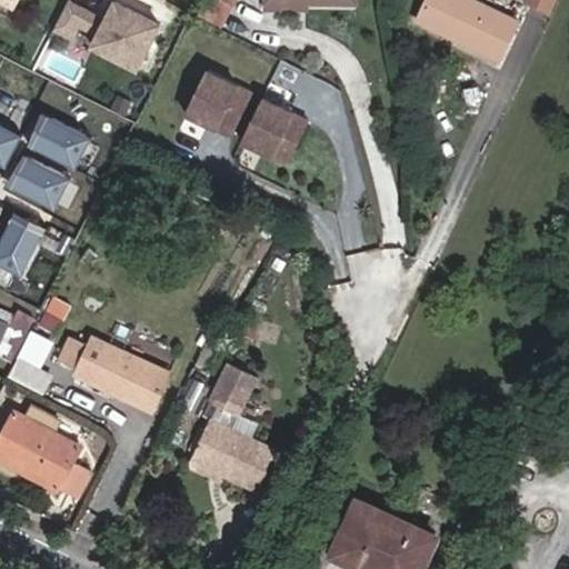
[(22,0),(0,0),(0,2),(18,11),(22,0)]
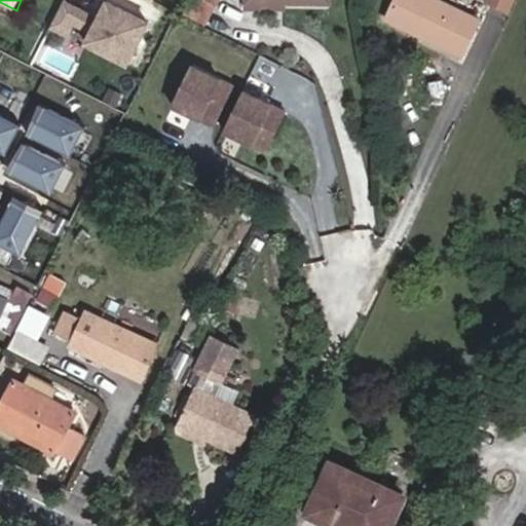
[(152,21),(109,0),(105,0),(99,13),(70,0),(63,0),(49,30),(69,39),(76,25),(88,31),(82,43),(129,67),(152,21)]
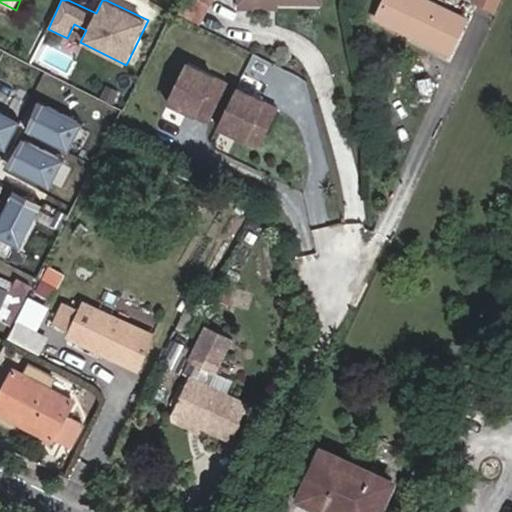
[(193,21),(204,2),(201,0),(185,0),(179,12),(193,21)]
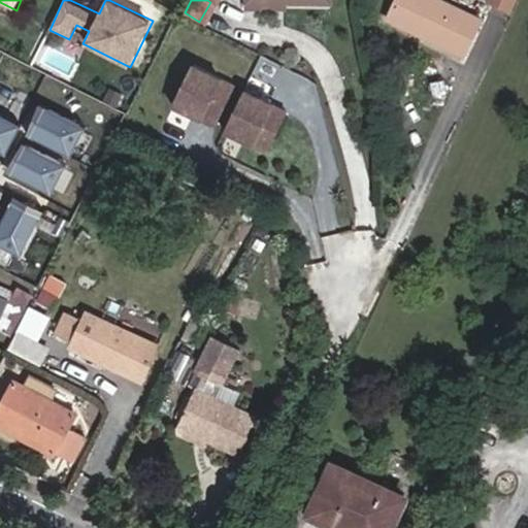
[(264,9),(265,2),(330,2),(330,0),(246,0),(248,9),(264,9)]
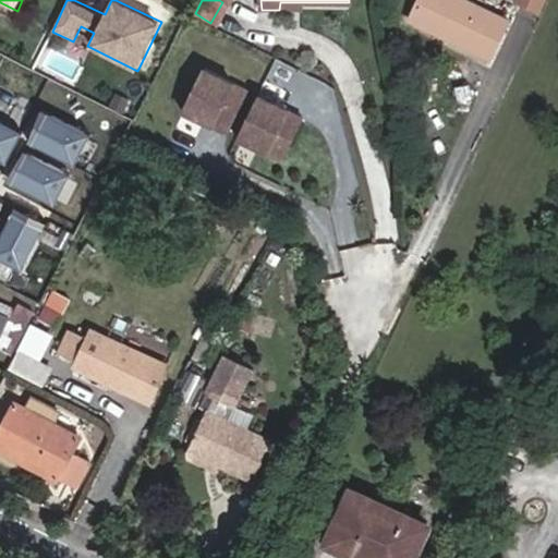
[(465,0),(417,0),(411,16),(441,32),(440,34),(489,58),(508,21),(465,0)]
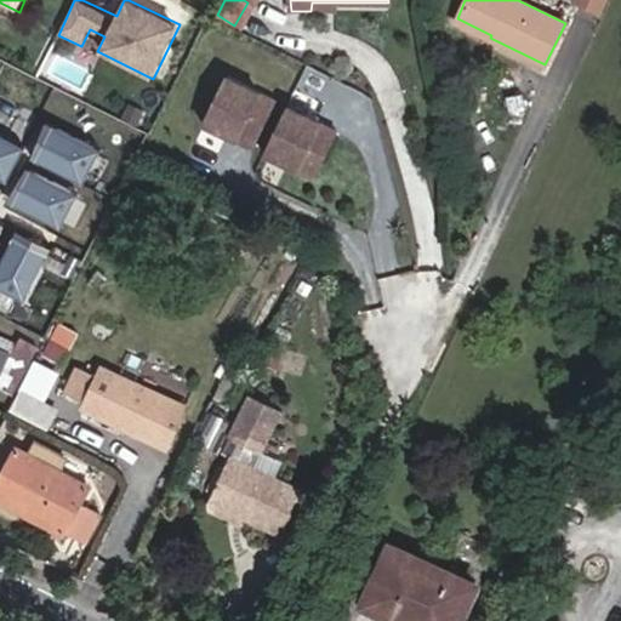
[(200,126),(250,151),(273,104),(222,79),(200,126)]
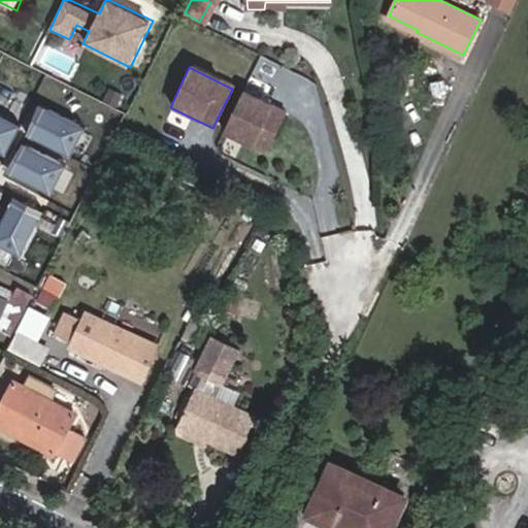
[(222,133),(265,154),(285,114),(241,94),(222,133)]
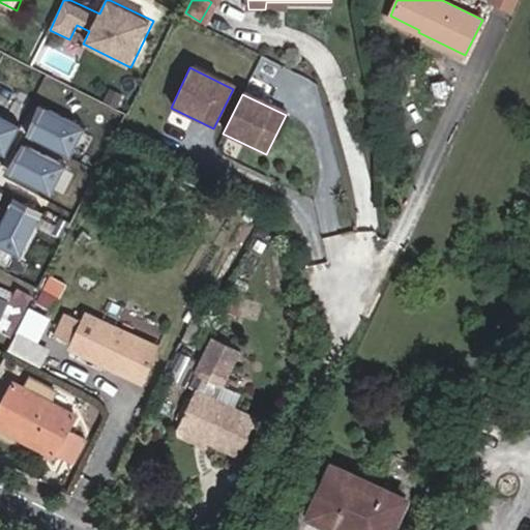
[(83,127),(43,107),(28,136),(68,156),(83,127)]
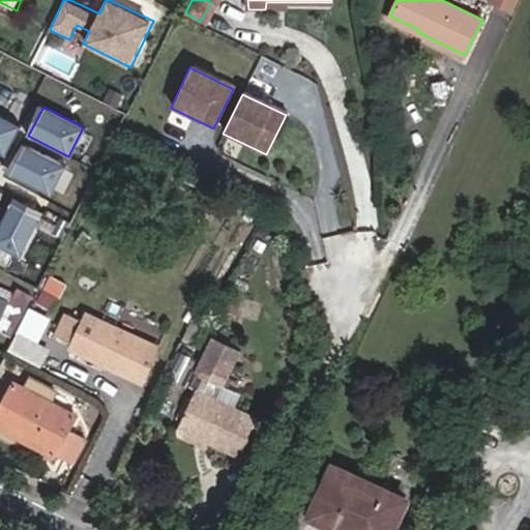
[(23,124),(0,112),(0,149),(8,153),(23,124)]
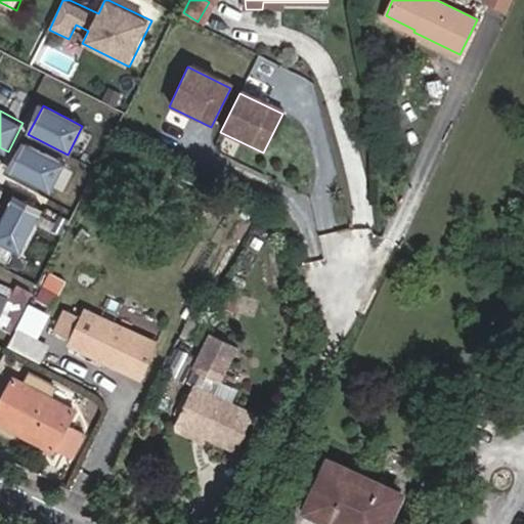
[(66,164),(26,143),(10,172),(50,192),(66,164)]
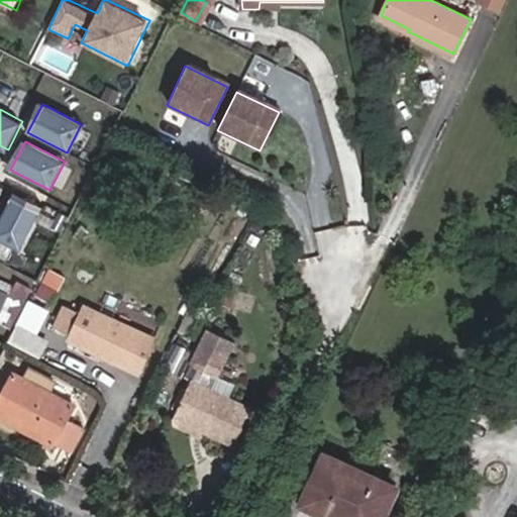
[(12,194),(0,218),(0,236),(21,247),(40,208),(12,194)]
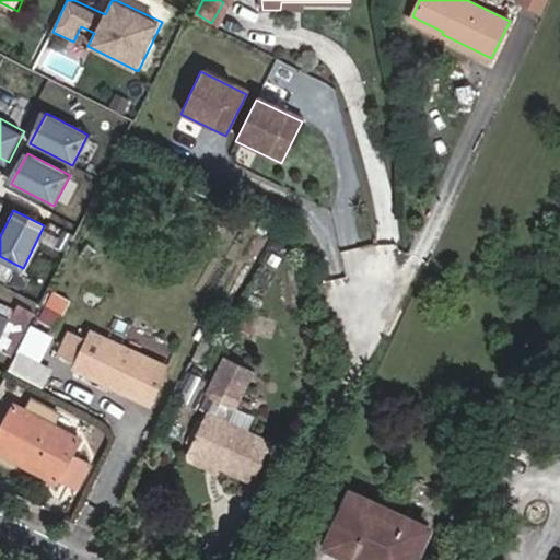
[(70,301),(58,295),(49,312),(61,317),(70,301)]
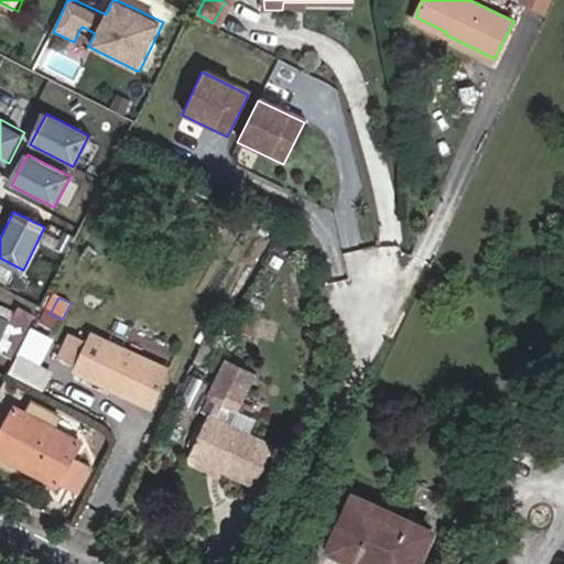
[(18,314),(0,305),(0,315),(10,321),(13,323),(18,314)]
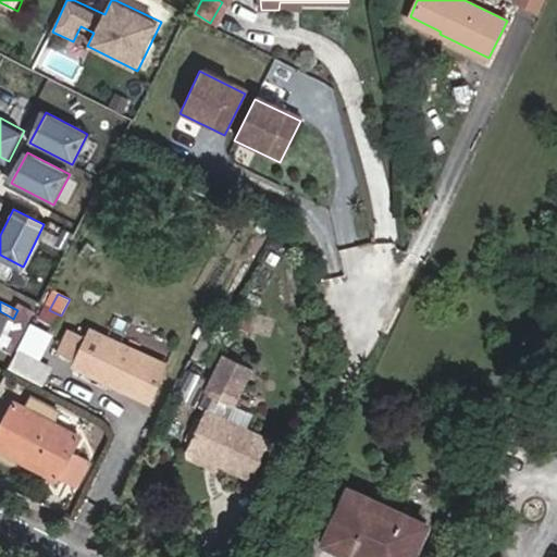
[(0,334),(10,317),(0,311),(0,334)]
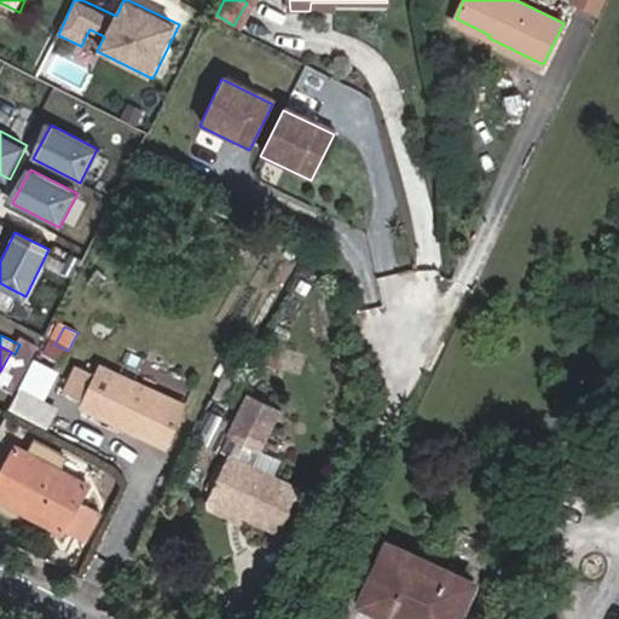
[(84,408),(166,447),(186,404),(103,365),(98,376),(76,366),(63,393),(85,404),(84,408)]
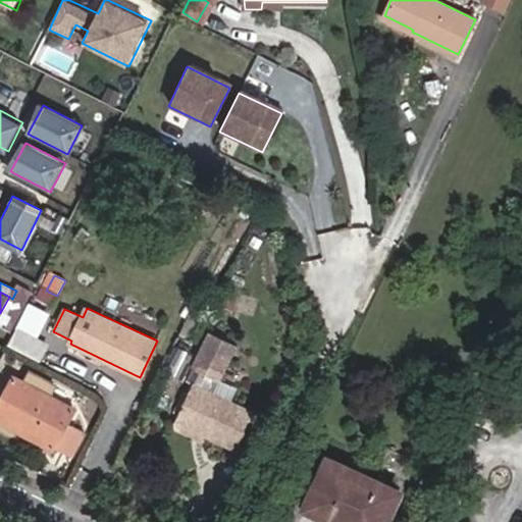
[(194,384),(192,385),(174,422),(196,432),(198,430),(204,433),(205,436),(237,451),(253,414),(209,394),(216,380),(217,381),(233,346),(209,333),(193,369),(200,373),(194,384)]
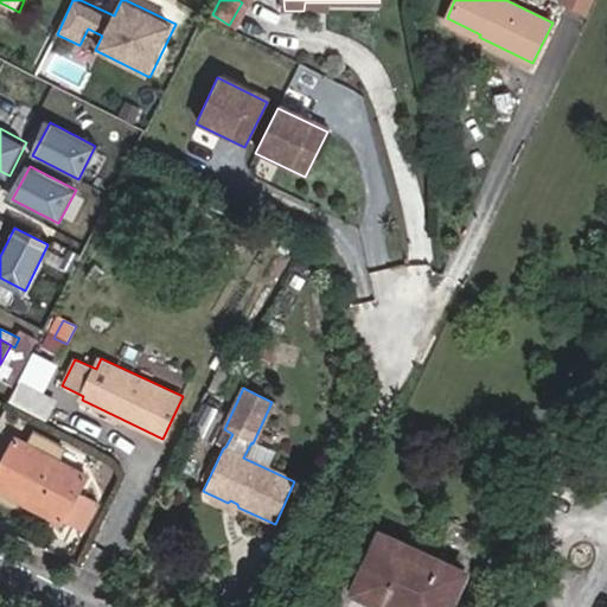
[(66,447),(34,430),(27,445),(58,461),(66,447)]
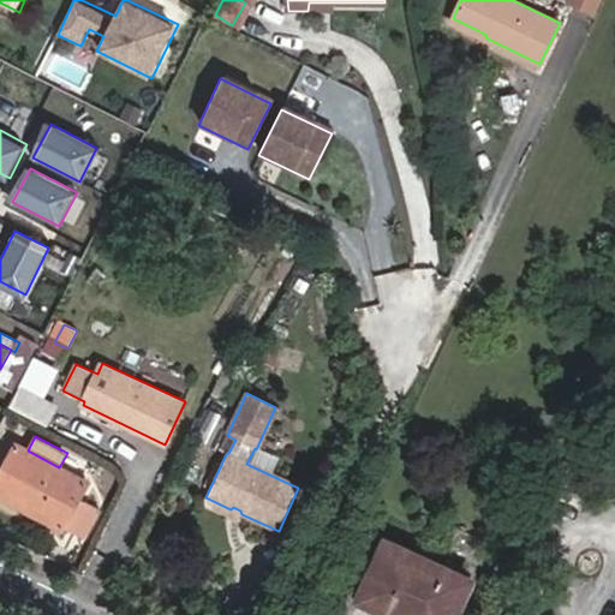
[(87,482),(59,467),(28,451),(17,445),(0,476),(0,501),(60,532),(63,526),(85,538),(99,512),(77,500),(87,482)]
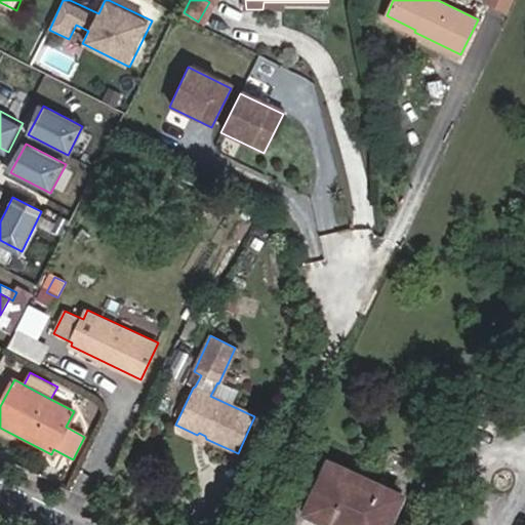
[(172,432),(203,446),(206,439),(205,436),(199,433),(197,435),(175,425),(172,432)]
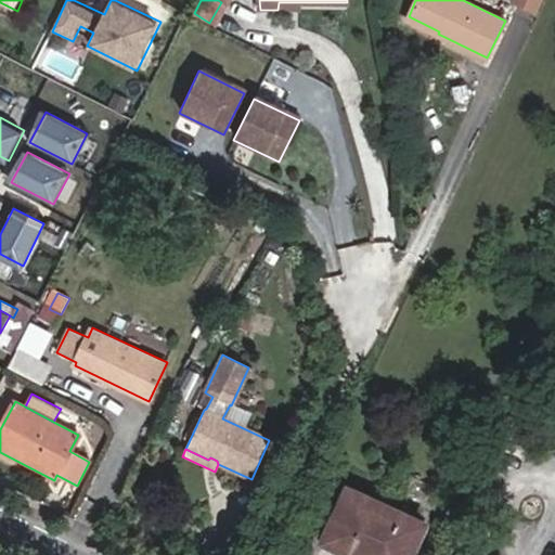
[(350,554),(411,554),(427,523),(349,487),(323,542),(350,554)]
